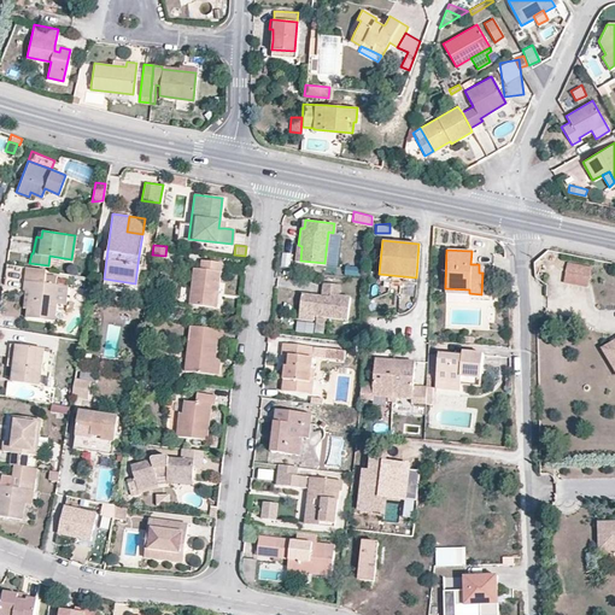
[(217,291),(221,262),(199,259),(198,268),(192,267),(188,303),(212,306),(214,291),(217,291)]
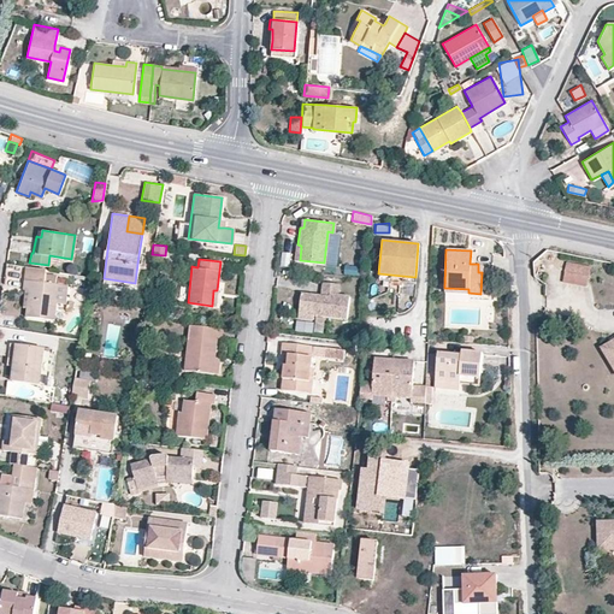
[(584,284),(588,265),(566,261),(562,279),(584,284)]
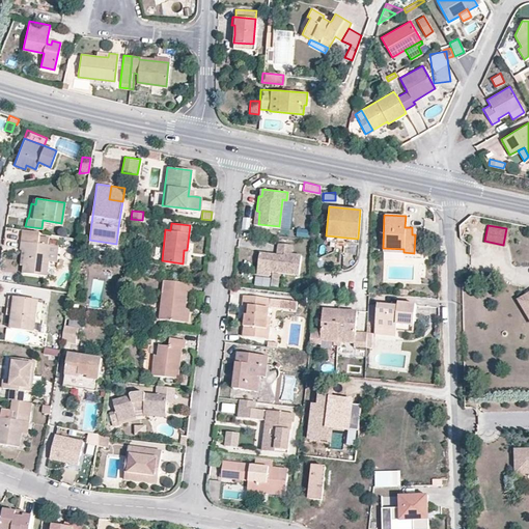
[(296,226),(295,234),(309,237),(310,228),(296,226)]
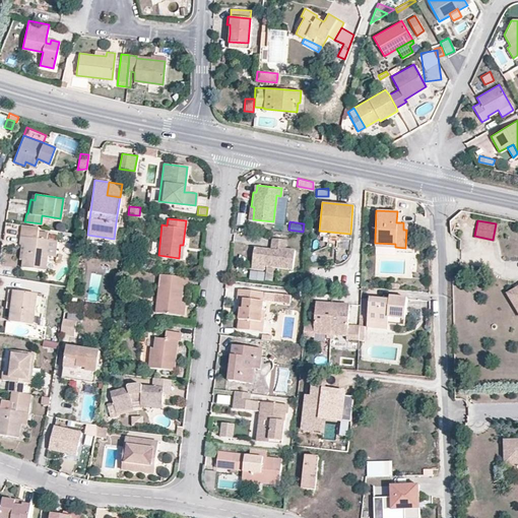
[(54,256),(56,240),(46,239),(46,232),(38,232),(38,230),(20,228),(18,244),(19,244),(24,245),(22,266),(45,269),(46,255),(54,256)]
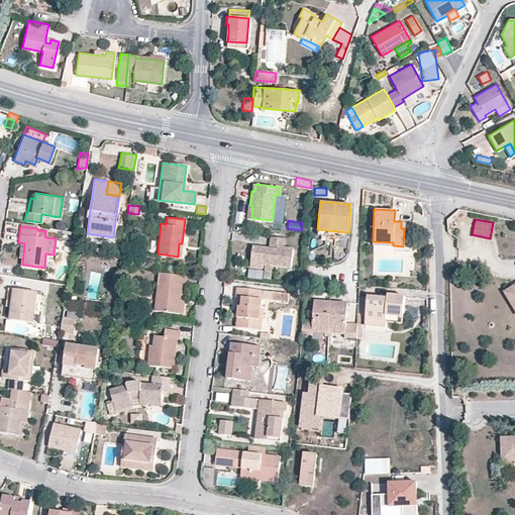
[(290,266),(292,248),(282,246),(283,237),(269,236),(269,245),(275,246),(275,247),(268,247),(251,244),(249,259),(263,260),(262,263),(290,266)]
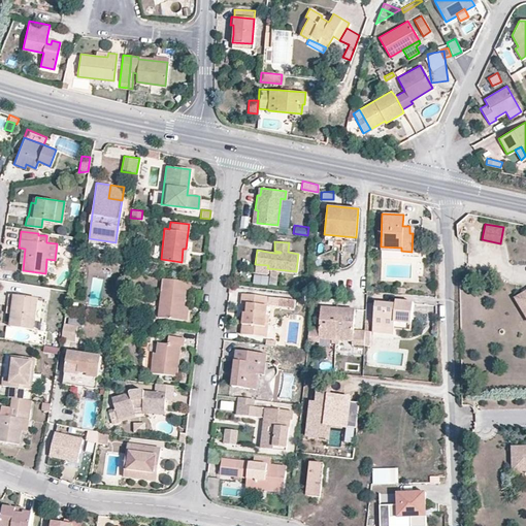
[(267,268),(268,265),(255,264),(254,272),(267,274),(267,268)]
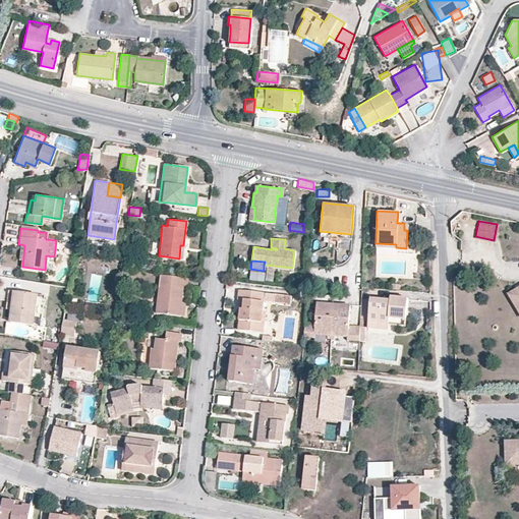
[(180,301),(182,285),(186,285),(187,277),(160,274),(155,312),(179,314),(180,301)]
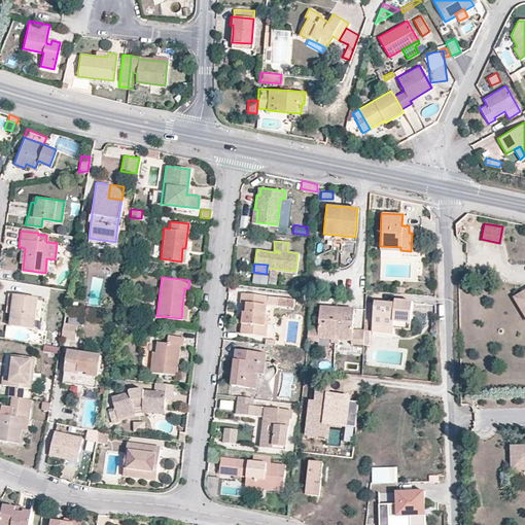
[(524,287),(511,295),(522,314),(524,312),(524,287)]
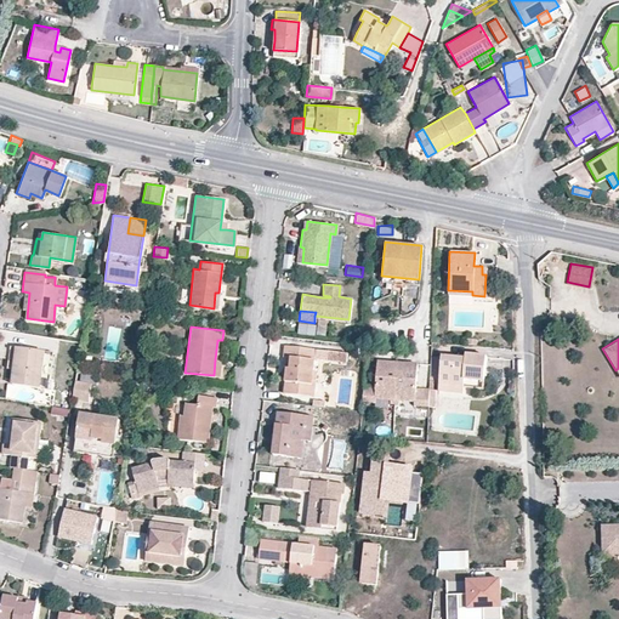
[(13,368),(17,346),(9,345),(6,367),(13,368)]
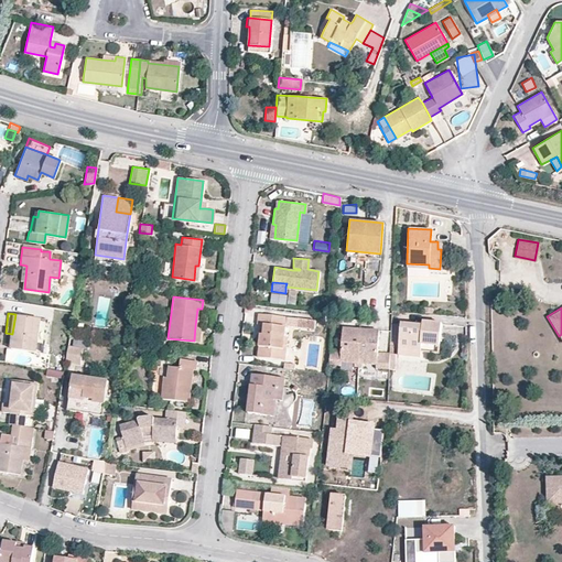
[(283,359),(285,336),(283,336),(285,316),(257,313),(256,323),(260,323),(263,324),(262,334),(259,333),(258,338),(257,356),(283,359)]
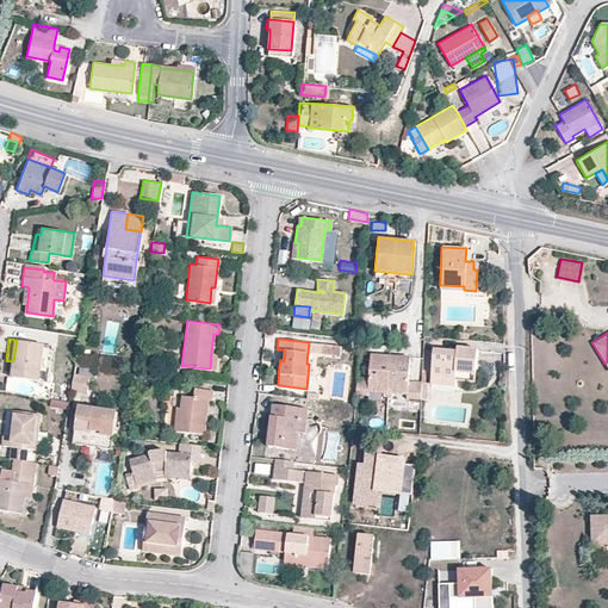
[(45,382),(51,345),(17,340),(13,361),(12,377),(45,382)]
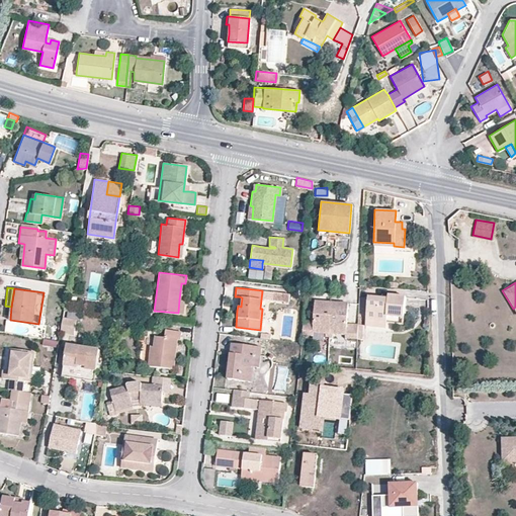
[(287,301),(288,293),(272,291),(271,298),(287,301)]
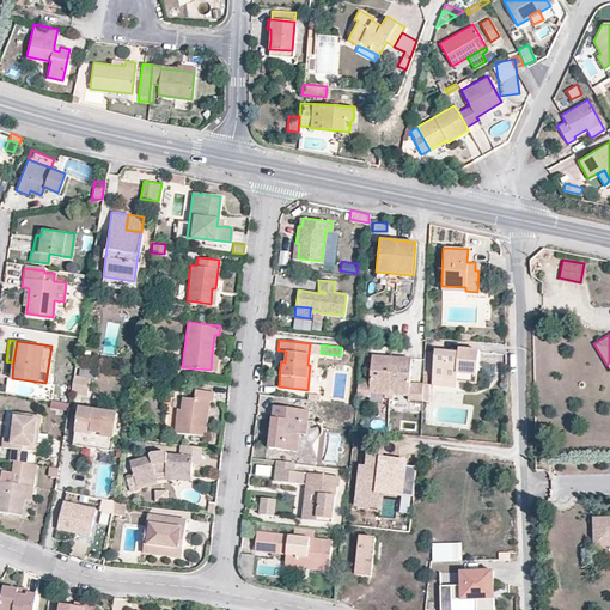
[(89,359),(90,348),(80,347),(79,358),(89,359)]
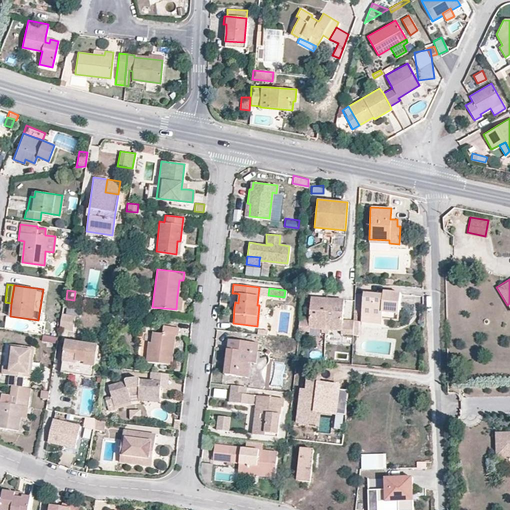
[(397,313),(399,292),(382,290),(382,292),(382,294),(376,293),(363,292),(360,316),(380,318),(381,311),(397,313)]
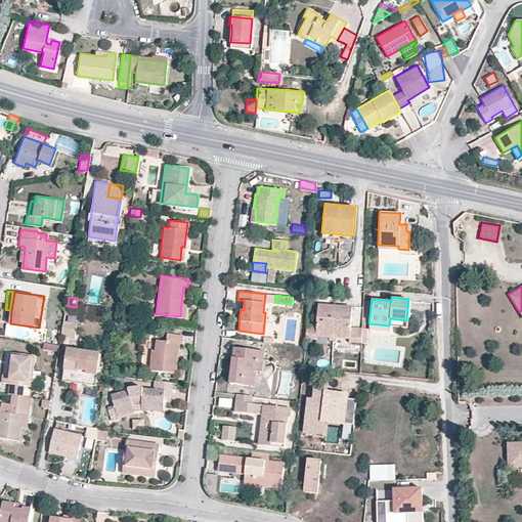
[(332,340),(334,305),(333,305),(317,304),(315,324),(305,323),(304,337),(315,338),(315,335),(328,336),(328,339),(332,340)]
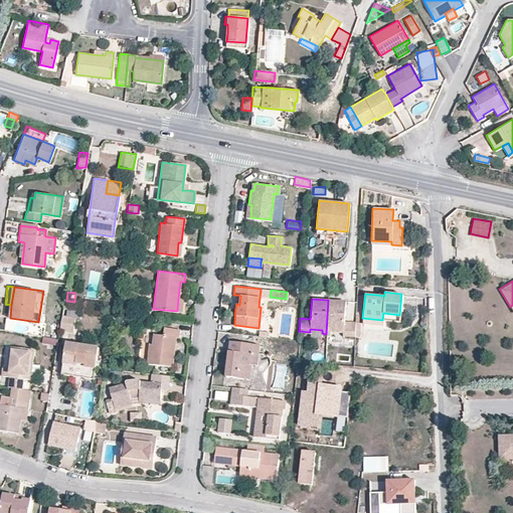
[(343,322),(345,301),(328,300),(326,334),(329,334),(330,330),(343,331),(343,322)]
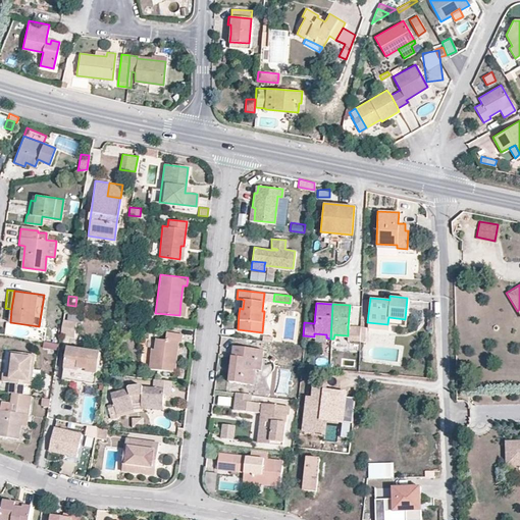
[(67,318),(62,318),(60,332),(74,335),(78,320),(81,320),(82,313),(68,311),(67,318)]
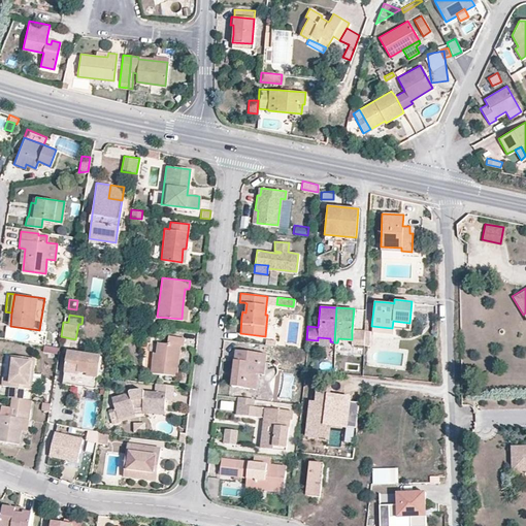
[(363,343),(363,331),(352,330),(352,339),(351,343),(363,343)]
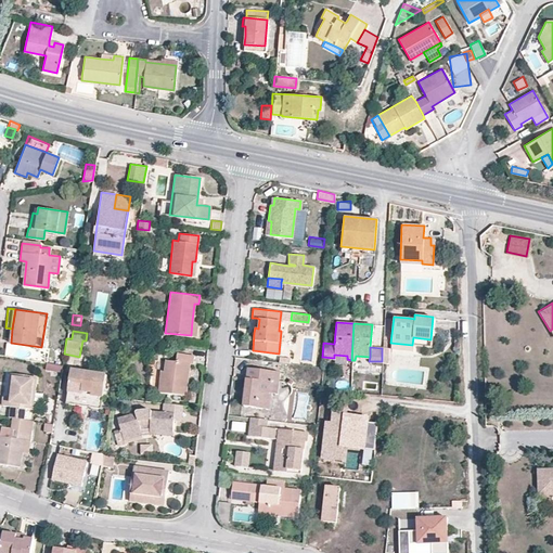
[(184,395),(189,363),(191,363),(192,355),(177,352),(176,360),(165,359),(164,370),(161,370),(157,391),(184,395)]
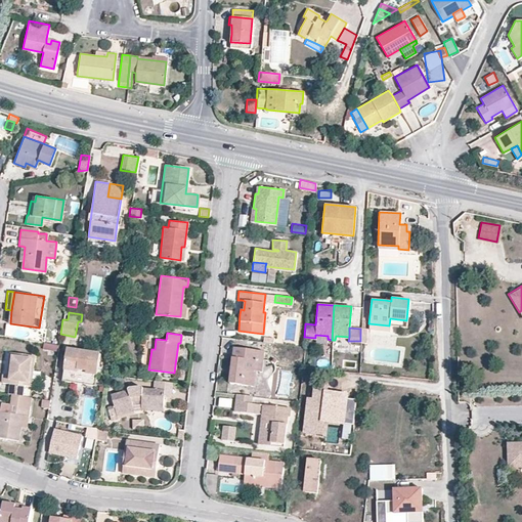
[(142,349),(151,349),(151,340),(142,340),(142,349)]
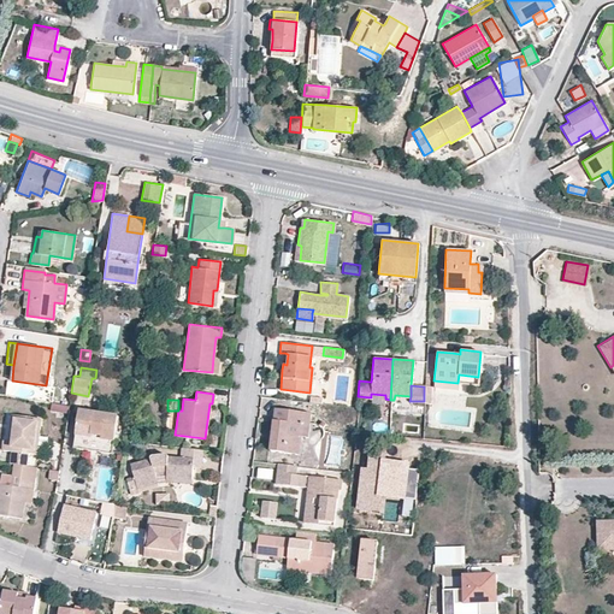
[(68,412),(69,405),(51,402),(49,409),(68,412)]
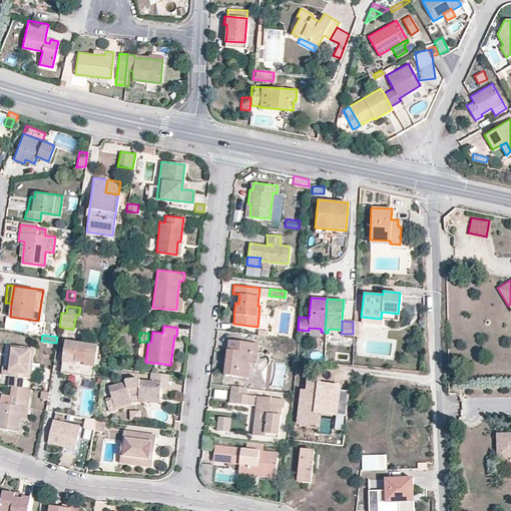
[(92,377),(97,345),(65,340),(59,372),(92,377)]
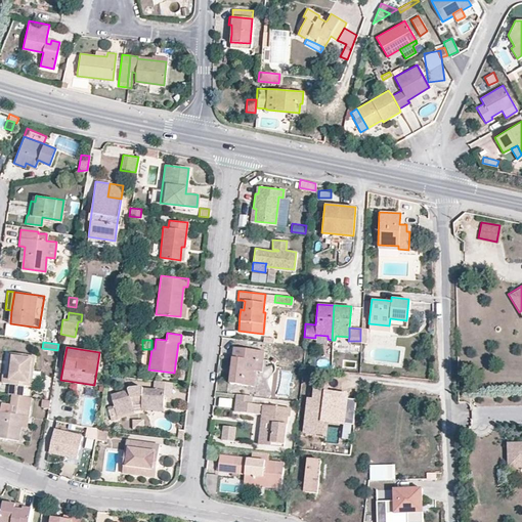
[(260,371),(263,350),(232,347),(231,365),(230,373),(229,383),(253,385),(255,371),(260,371)]
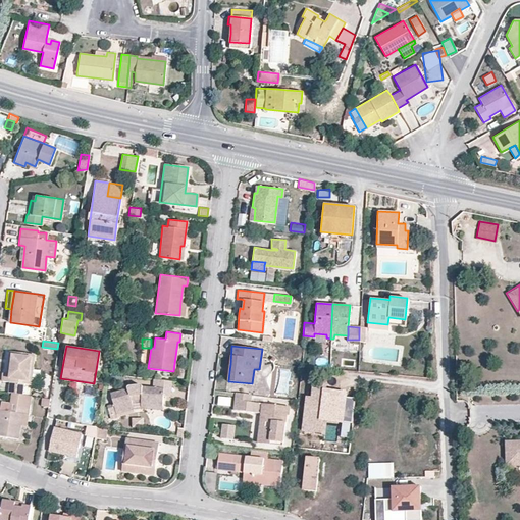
[(32,369),(34,354),(9,351),(8,359),(10,359),(8,372),(2,372),(1,380),(8,381),(7,392),(11,392),(20,394),(21,382),(30,383),(32,369)]
